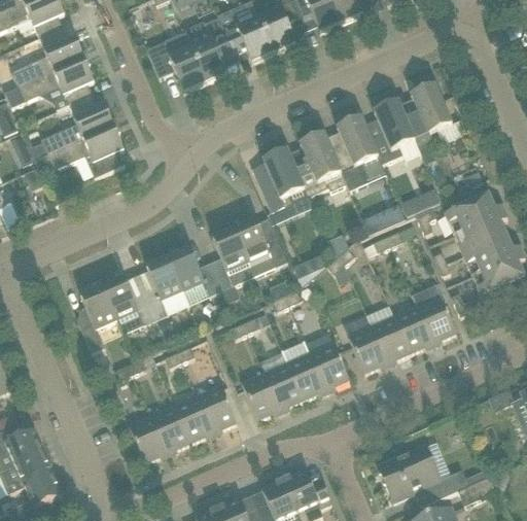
[(0,0),(0,13),(31,0),(0,0)]
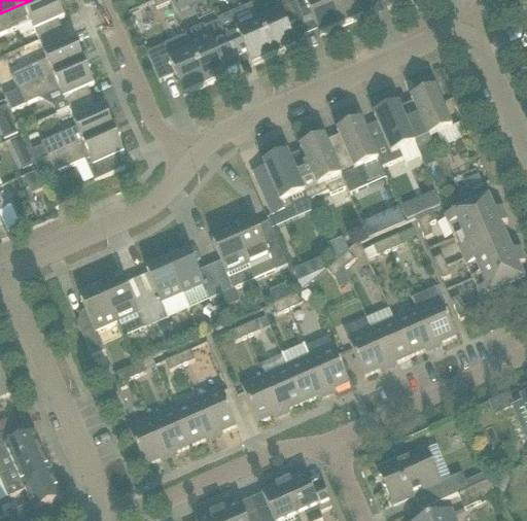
[(0,32),(30,19),(34,27),(39,37),(63,27),(59,16),(64,13),(58,0),(31,0),(0,13),(0,32)]
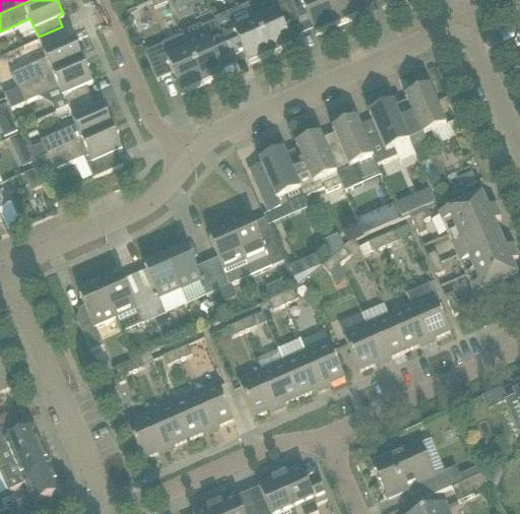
[(171,0),(175,8),(193,0),(171,0)]
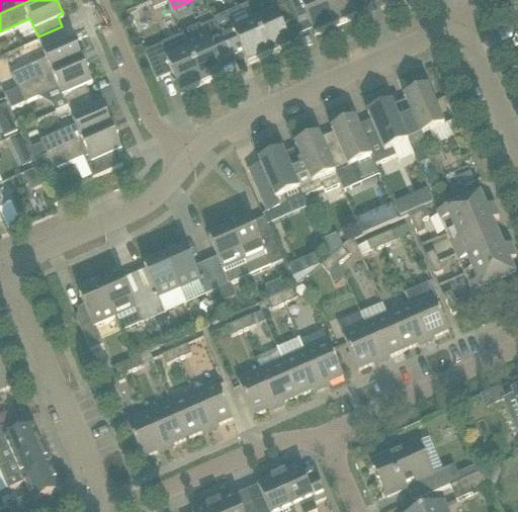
[(269,52),(290,43),(282,22),(293,17),(285,0),(271,0),(275,9),(255,18),(254,18),(269,52)]
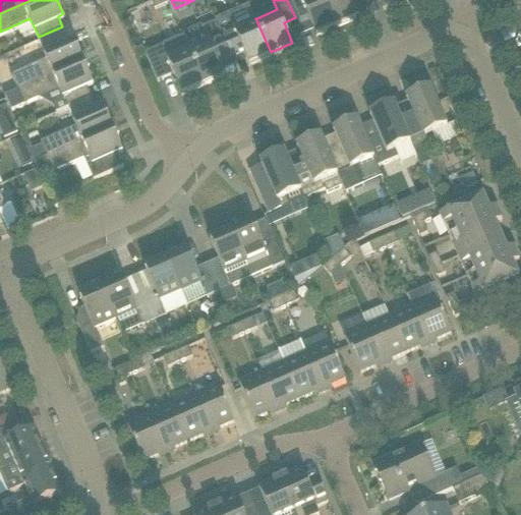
[(315,32),(338,22),(328,0),(287,0),(295,17),(307,12),(315,32)]
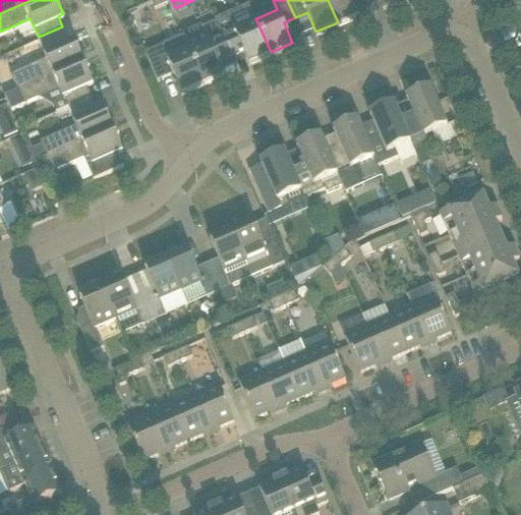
[(328,0),(338,22),(359,13),(354,0),(328,0)]
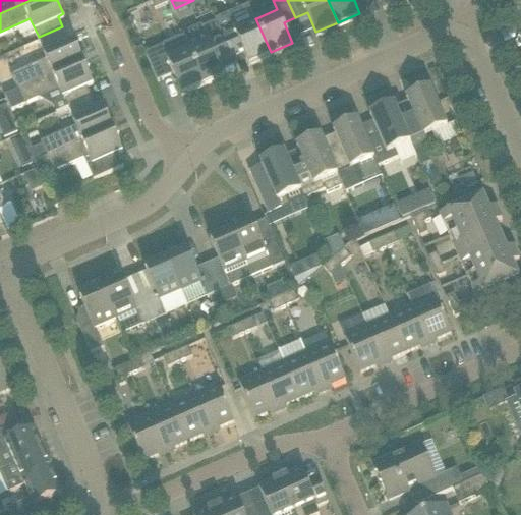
[(216,18),(231,52),(242,47),(249,61),(271,52),(255,18),(256,18),(248,1),(223,12),(224,14),(216,18)]
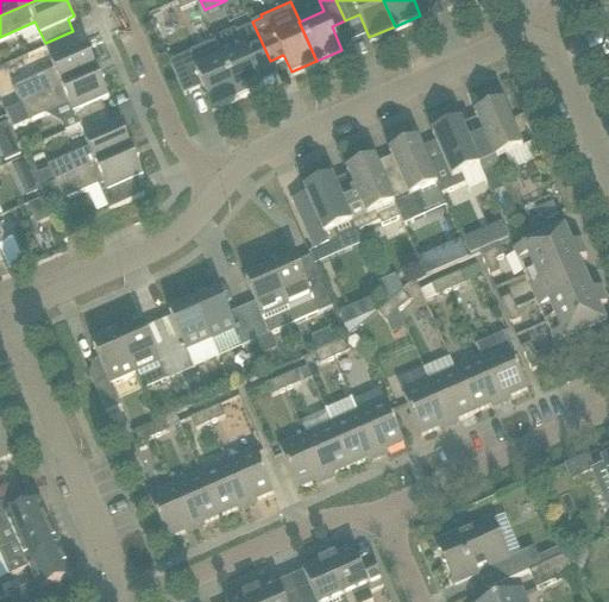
[(256,67),(270,61),(252,22),(238,27),(233,26),(215,35),(213,38),(215,45),(221,56),(238,95),(263,85),(256,67)]
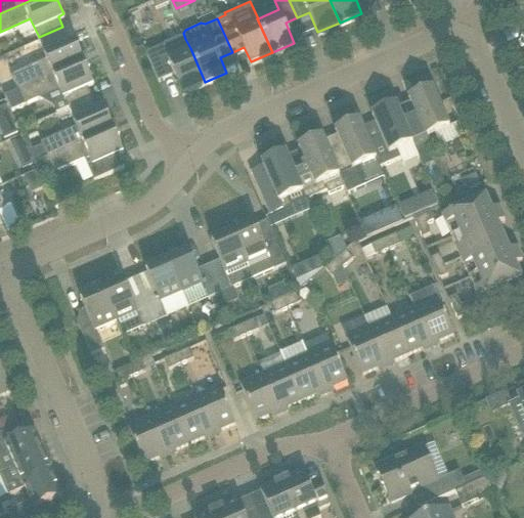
[(11,72),(17,86),(86,56),(84,50),(81,51),(74,35),(68,38),(62,27),(39,37),(44,48),(43,48),(46,56),(11,72)]
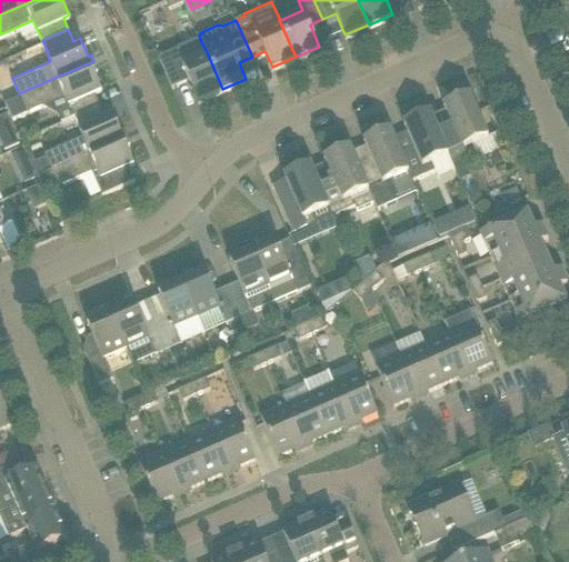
[(201,42),(199,36),(159,53),(172,84),(189,78),(199,99),(222,89),(207,52),(201,42)]
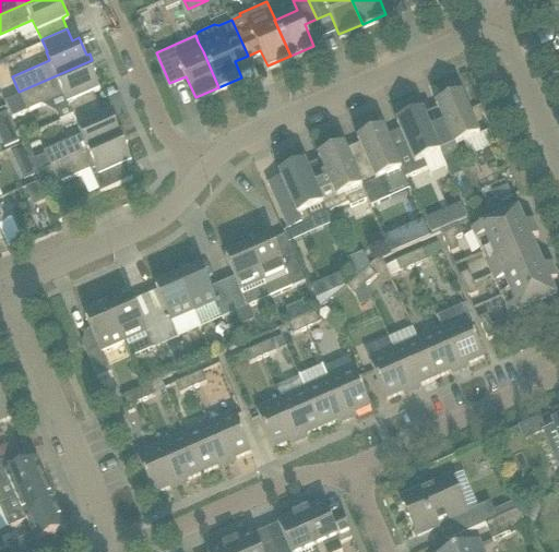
[(95,67),(92,60),(19,92),(19,93),(6,98),(12,115),(64,92),(73,111),(98,100),(93,90),(99,86),(92,69),(95,67)]
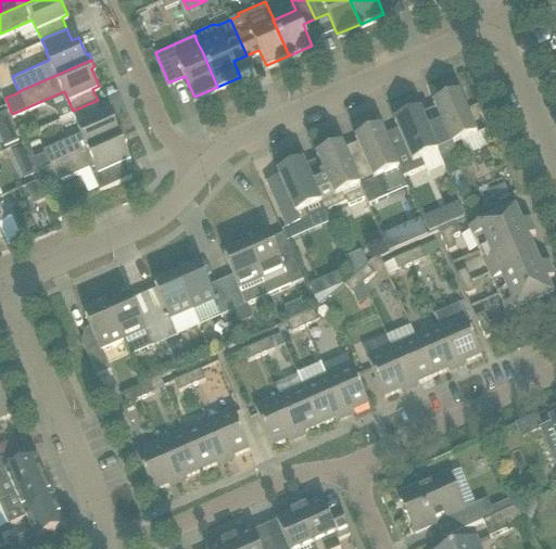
[(0,80),(0,86),(5,98),(19,92),(19,91),(12,76),(0,80)]
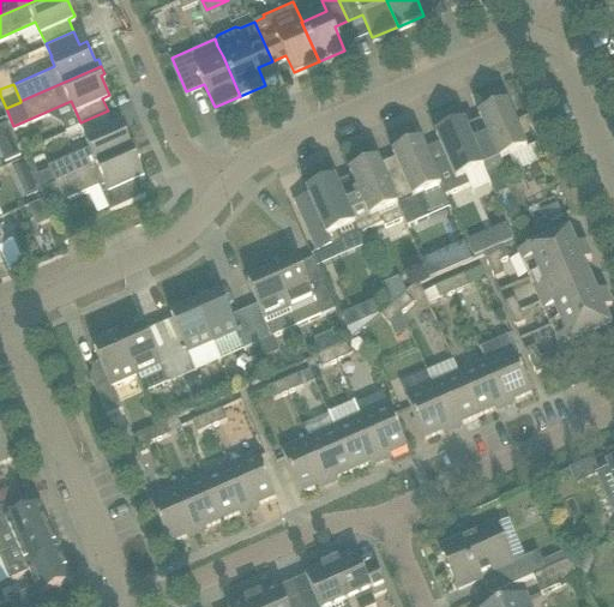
[(486,127),(471,134),(483,163),(488,173),(491,172),(513,162),(509,152),(527,144),(507,100),(480,112),(486,127)]
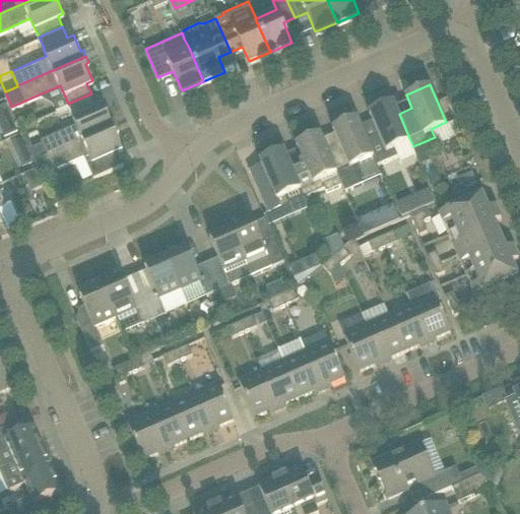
[(41,138),(47,152),(48,153),(116,123),(113,117),(110,118),(103,102),(96,105),(91,93),(68,104),(73,115),(72,115),(75,123),(41,138)]
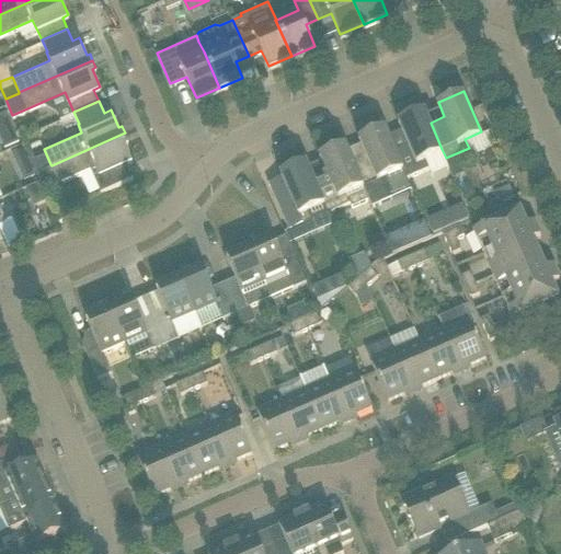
[(395,148),(402,166),(407,175),(430,165),(425,157),(442,149),(424,107),(399,119),(409,141),(395,148)]
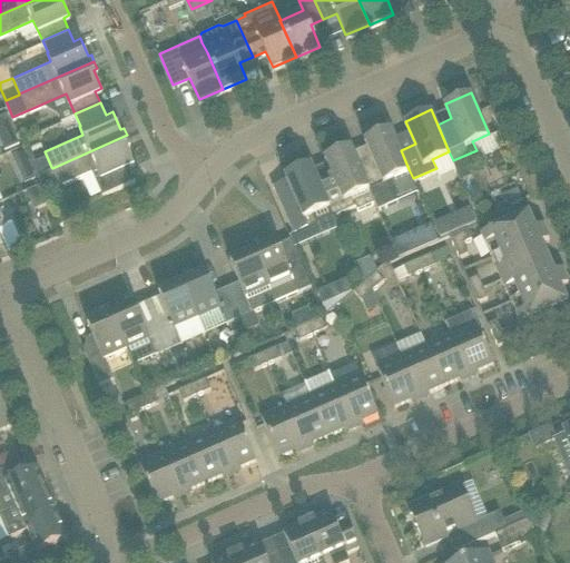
[(8,111),(0,112),(0,145),(15,141),(8,111)]
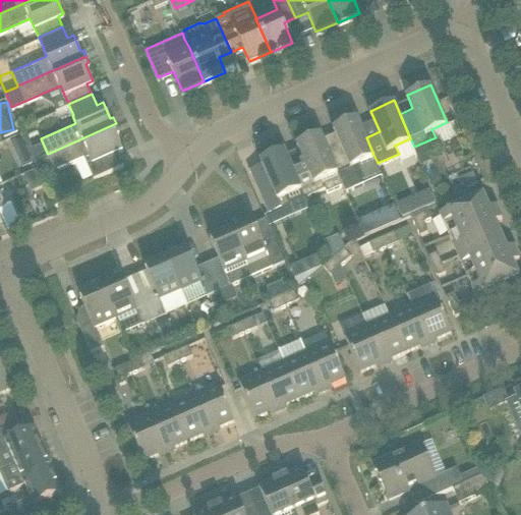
[(358,162),(373,155),(366,137),(357,116),(334,126),(343,148),(330,153),(341,179),(342,182),(345,189),(366,180),(361,170),(362,169),(358,162)]
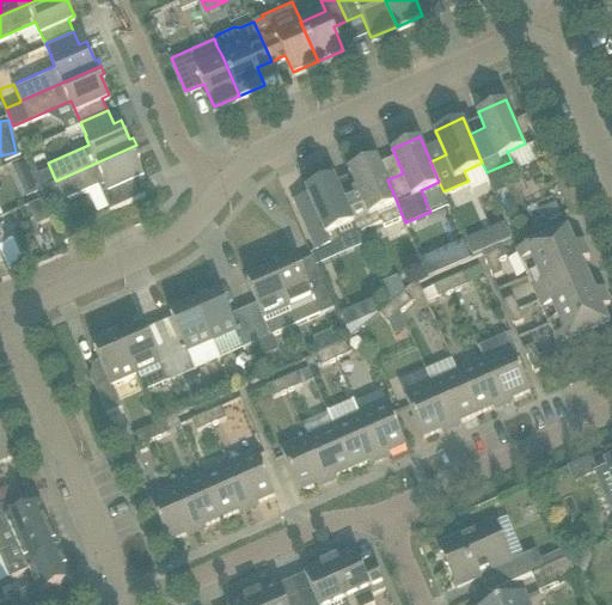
[(49,182),(50,183),(57,200),(104,179),(109,188),(103,191),(110,207),(145,191),(139,176),(144,173),(135,154),(139,152),(136,145),(56,181),(55,179),(49,182)]
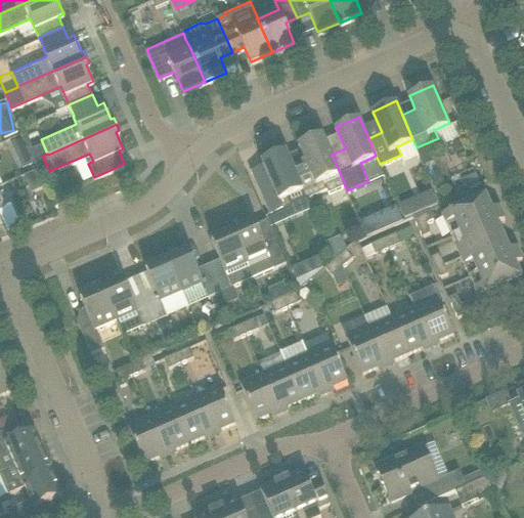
[(344,183),(343,180),(332,154),(322,133),(299,143),(308,165),(295,170),(302,188),(306,197),(326,186),(329,190),(344,183)]
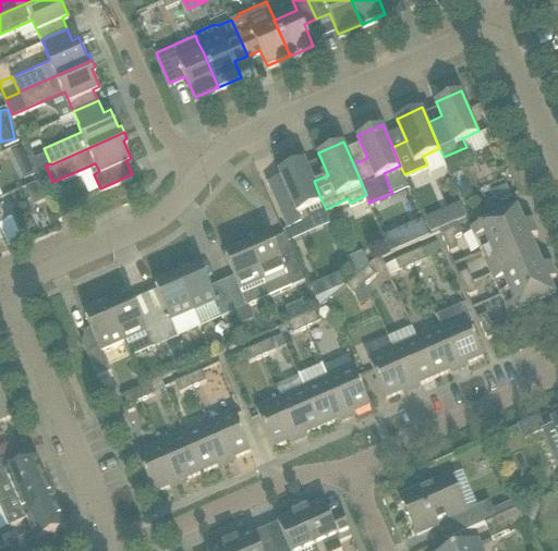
[(24,143),(12,148),(19,162),(29,157),(24,143)]
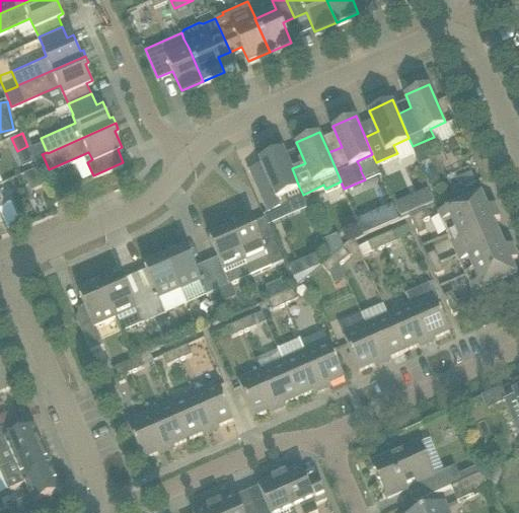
[(307,205),(303,195),(299,187),(292,168),(283,148),(260,158),(269,178),(256,184),(254,178),(253,179),(267,210),(289,201),(293,211),(307,205)]
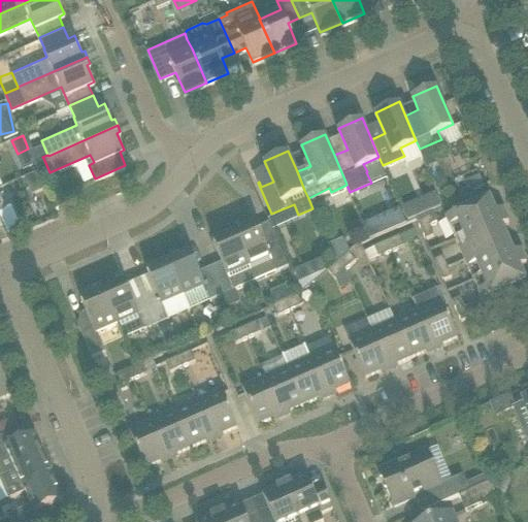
[(43,158),(35,161),(41,176),(50,172),(43,158)]
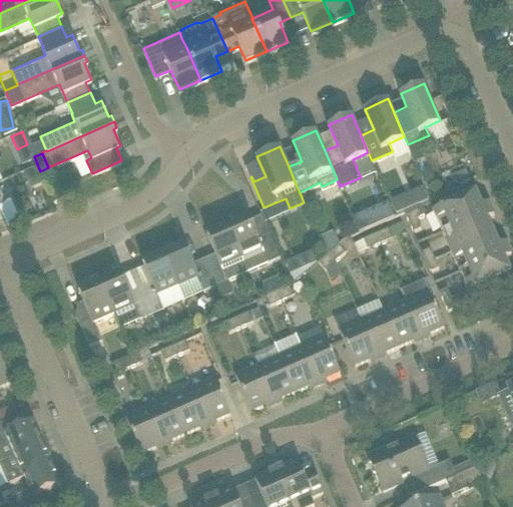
[(459,163),(439,172),(447,190),(450,189),(462,184),(467,181),(459,163)]
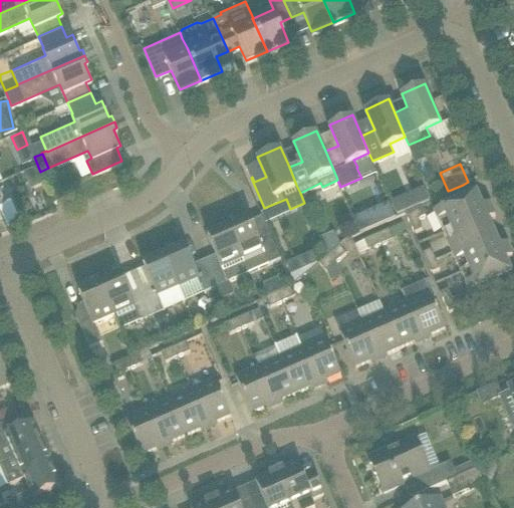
[(30,184),(40,179),(34,166),(23,171),(30,184)]
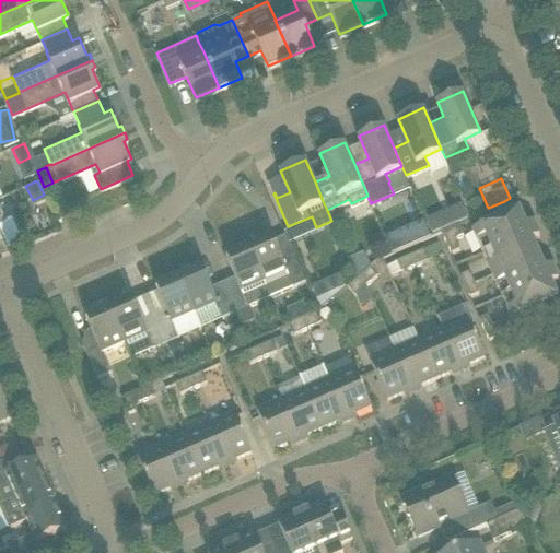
[(0,247),(2,253),(10,249),(24,243),(12,213),(6,215),(0,202),(0,247)]
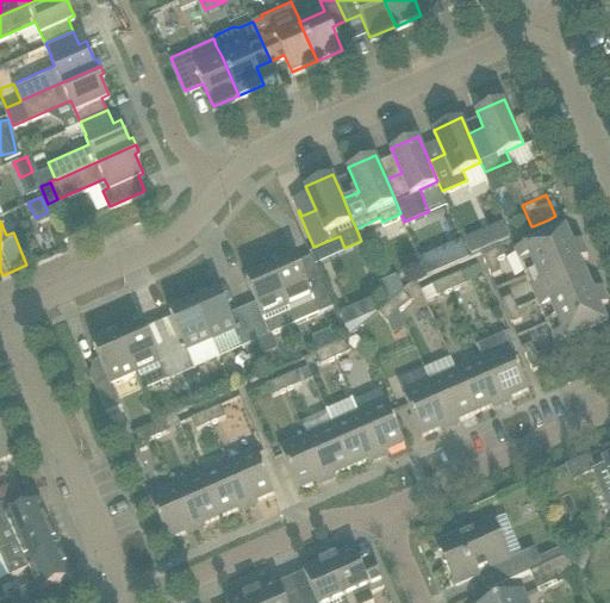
[(466,248),(506,238),(503,222),(461,232),(466,248)]
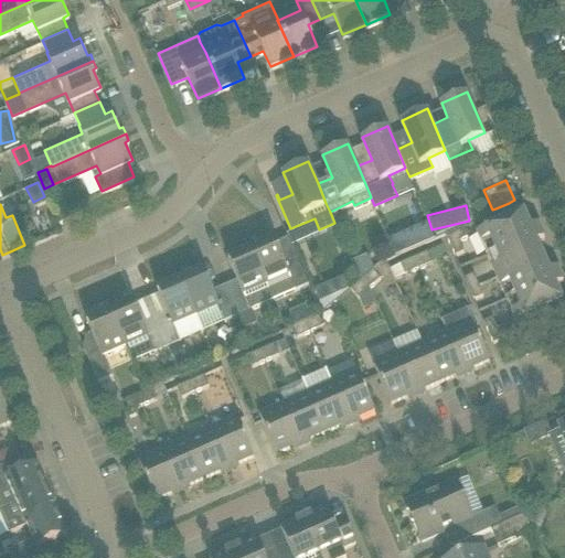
[(72,218),(67,210),(66,206),(54,212),(60,224),(72,218)]
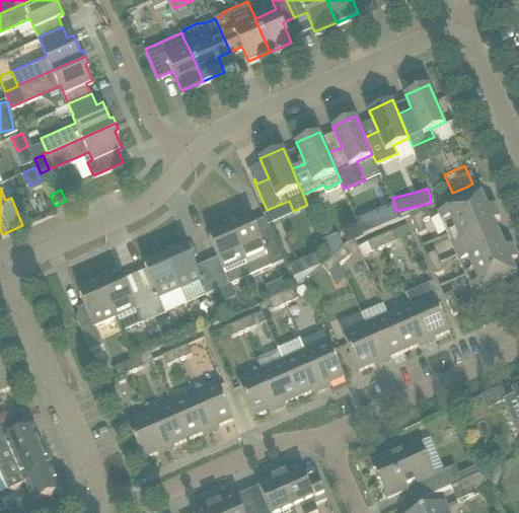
[(493,219),(500,216),(494,203),(487,206),(480,192),(438,210),(456,251),(499,232),(493,219)]
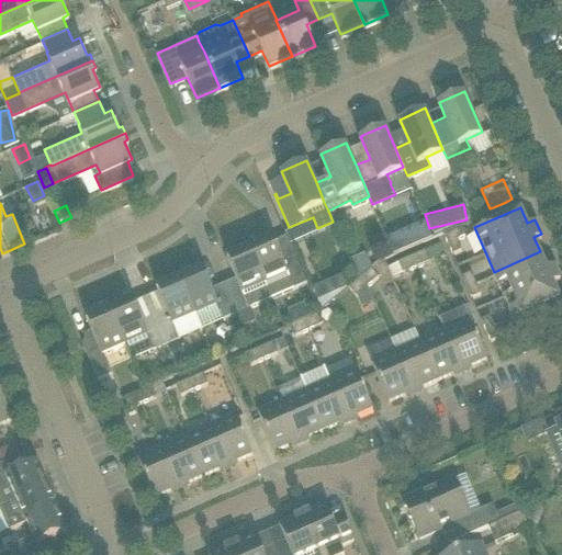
[(457,236),(465,233),(460,222),(452,225),(457,236)]
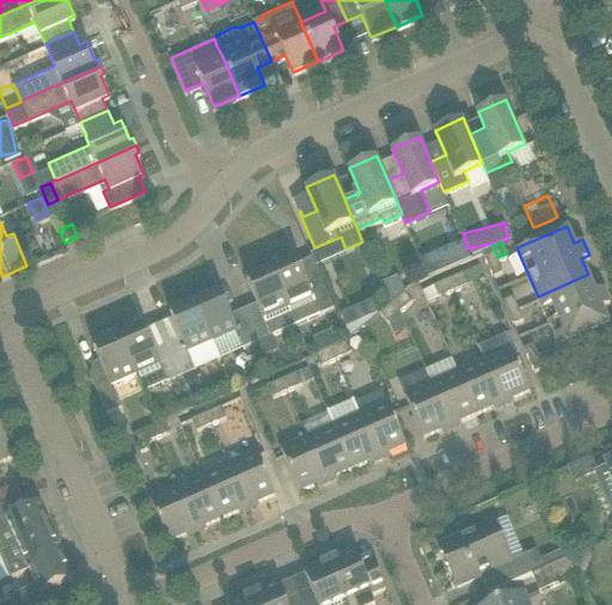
[(497,257),(493,245),(483,250),(488,262),(497,257)]
